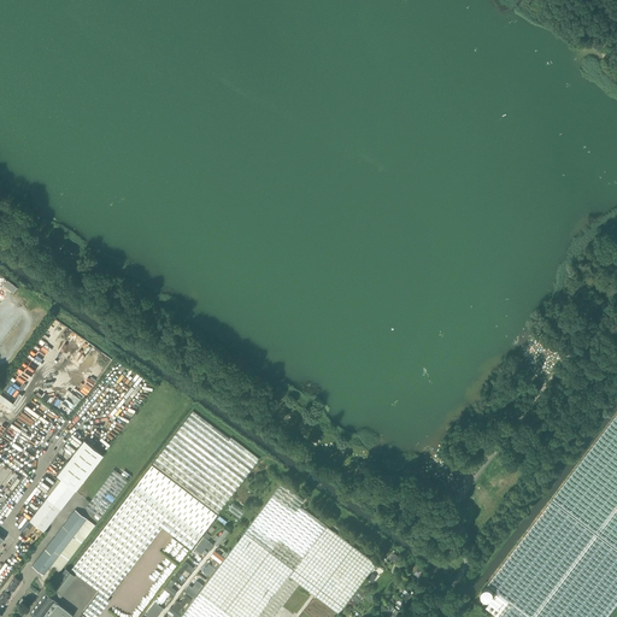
[(0,285),(1,283),(13,293),(17,287),(0,274),(0,285)]
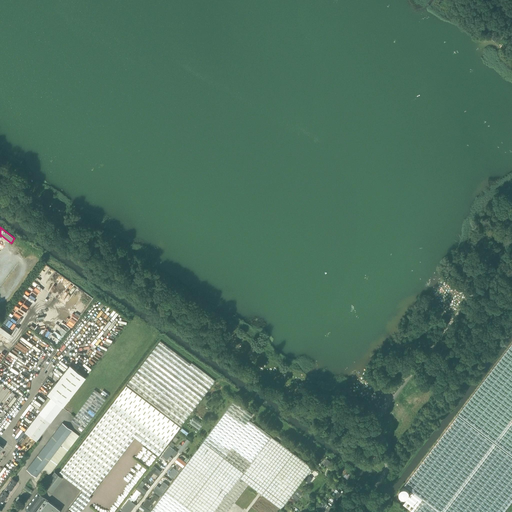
[(0,331),(11,339),(19,328),(16,326),(11,333),(0,325),(0,331)]
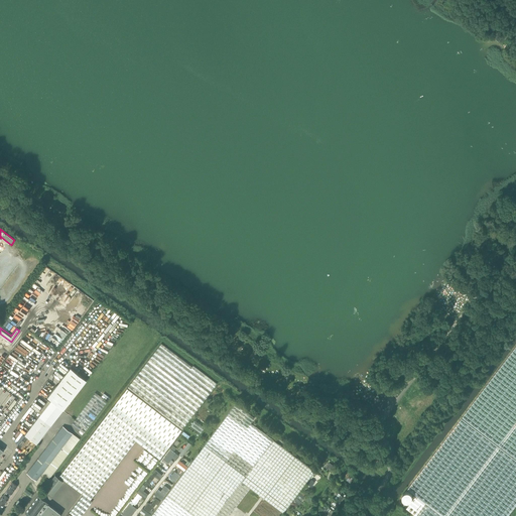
[(161,344),(59,476),(83,494),(69,512),(74,515),(81,515),(92,502),(90,500),(135,440),(159,459),(203,403),(217,384),(192,366),(191,367),(161,344)]
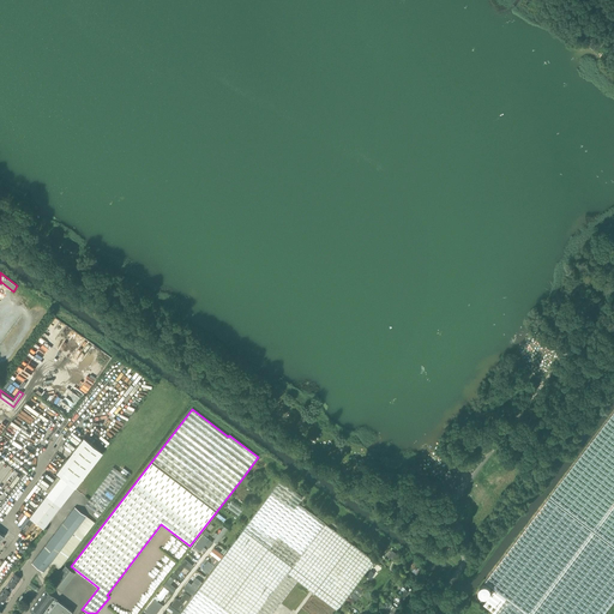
[(602,613),(613,600),(613,411),(549,497),(552,499),(486,582),(506,597),(492,613),(602,613)]
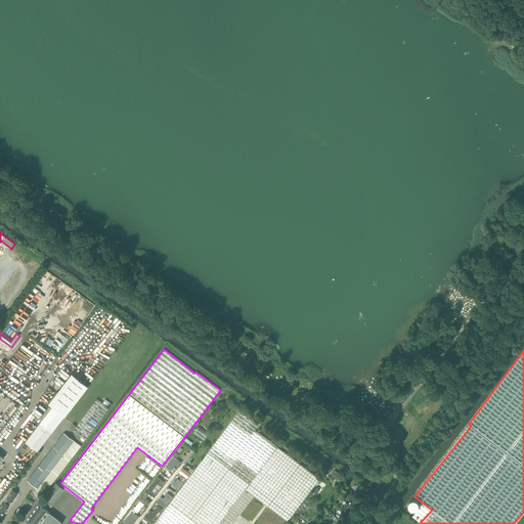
[(64,415),(87,385),(71,373),(48,402),(52,405),(26,441),(38,450),(64,415)]
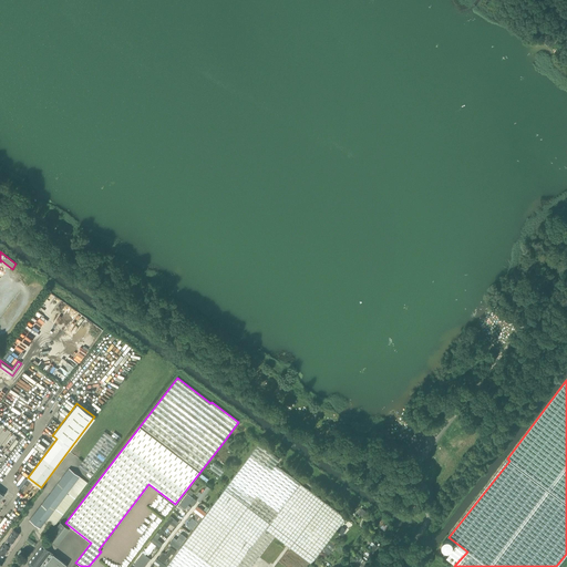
[(92,475),(117,441),(104,431),(79,465),(92,475)]
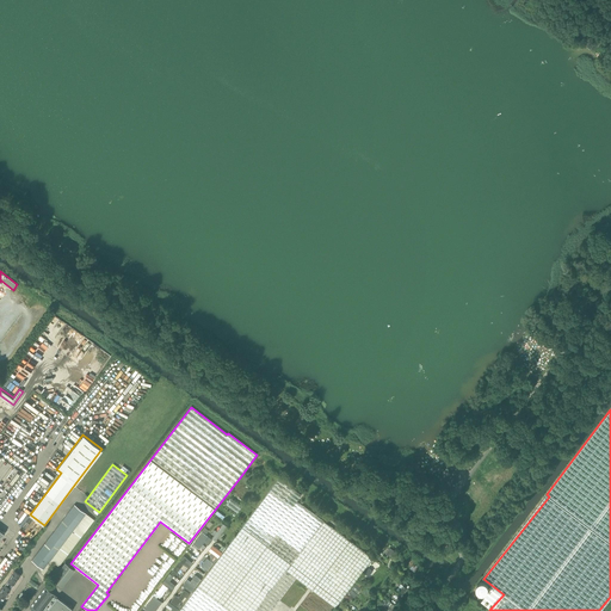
[(271,610),(296,579),(334,608),(372,559),(297,501),(302,494),(281,477),(179,610),(271,610)]
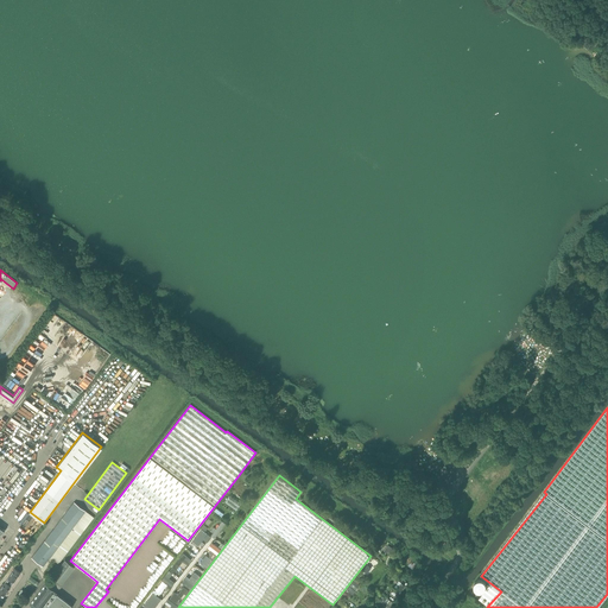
[(31,558),(43,567),(50,557),(58,563),(93,518),(84,512),(86,512),(74,502),(31,558)]
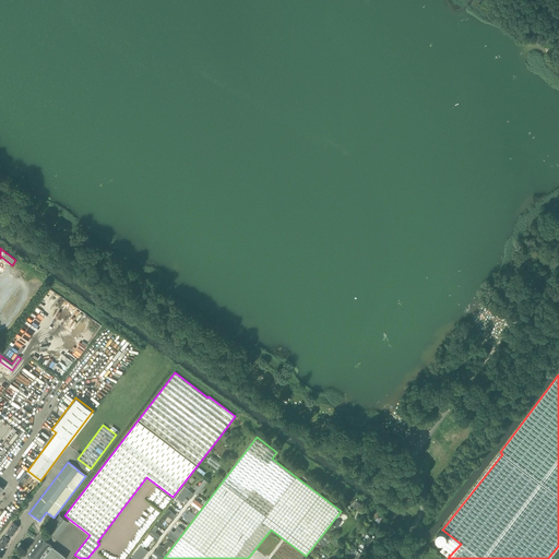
[(199,485),(197,484),(193,487),(195,488),(193,490),(198,494),(207,480),(204,478),(199,485)]
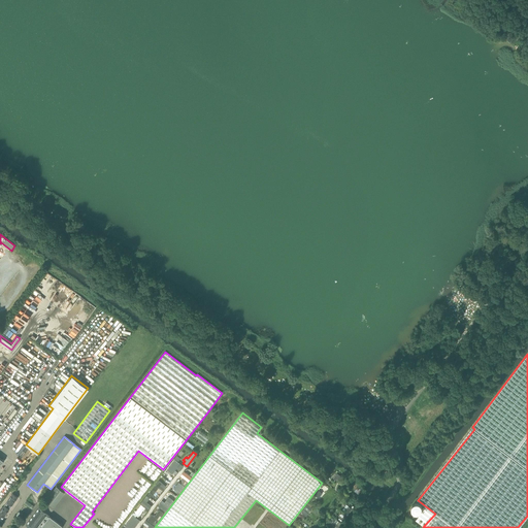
[(168,468),(173,472),(180,463),(175,459),(168,468)]
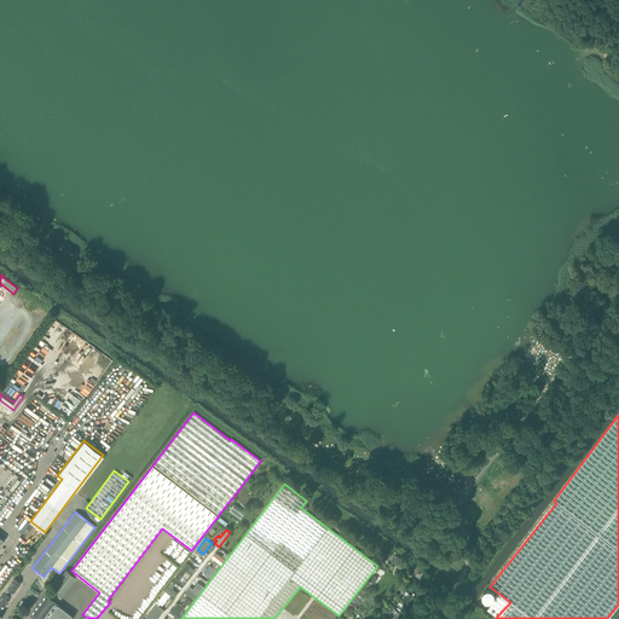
[(195,551),(190,557),(196,562),(200,557),(197,555),(198,554),(195,551)]
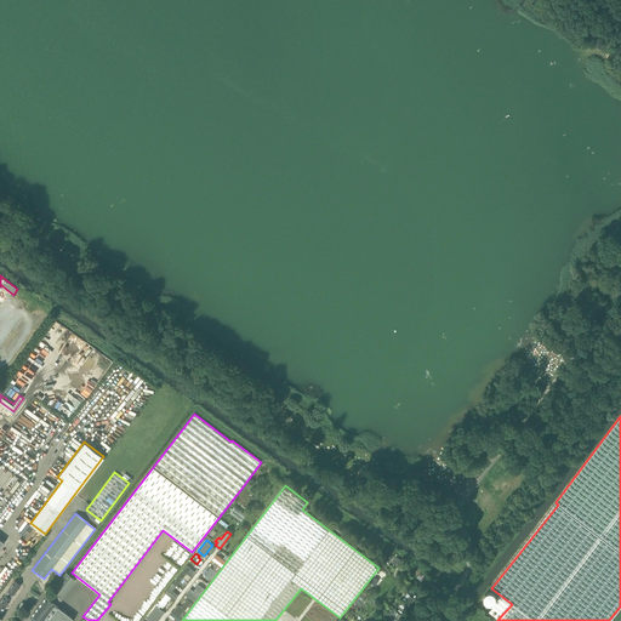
[(217,571),(226,562),(216,554),(212,559),(217,563),(214,569),(217,571)]
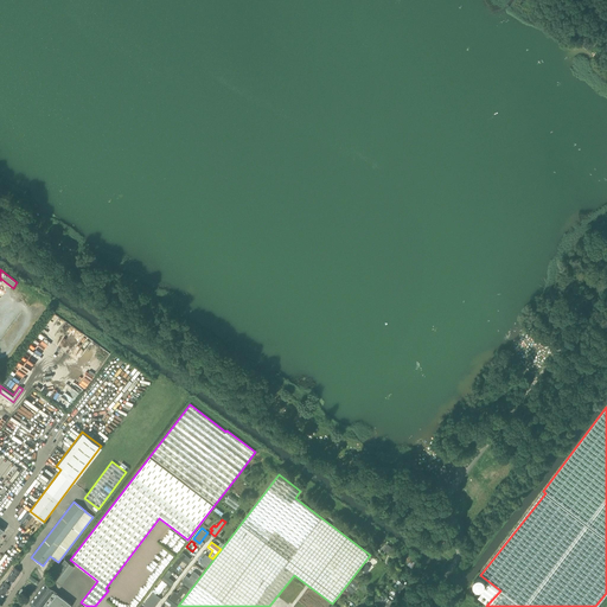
[(191,558),(186,555),(183,553),(173,564),(170,569),(173,572),(183,560),(187,563),(191,558)]
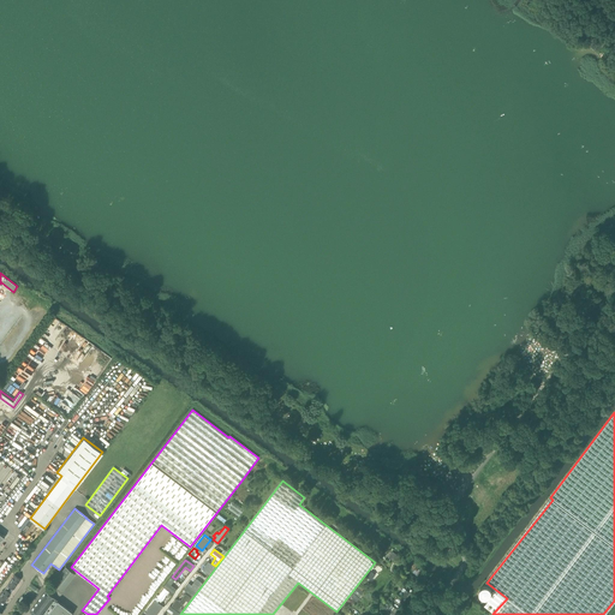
[(66,566),(53,583),(63,590),(75,574),(66,566)]
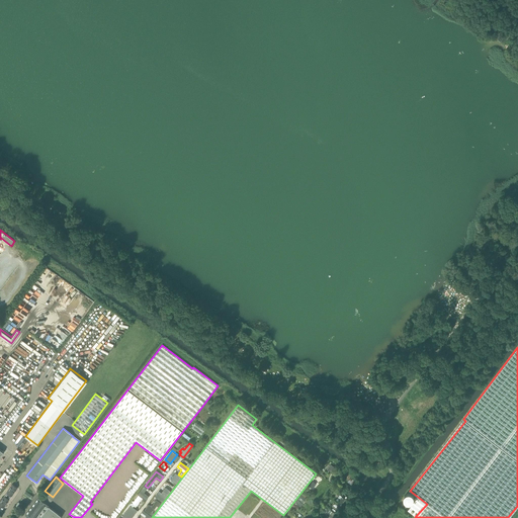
[(17,488),(12,484),(0,501),(0,516),(3,512),(1,511),(17,488)]
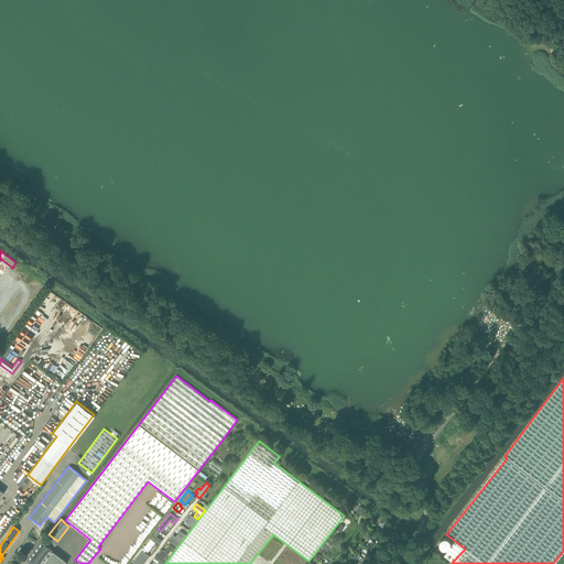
[(159,544),(162,540),(156,535),(160,531),(156,529),(150,538),(159,544)]
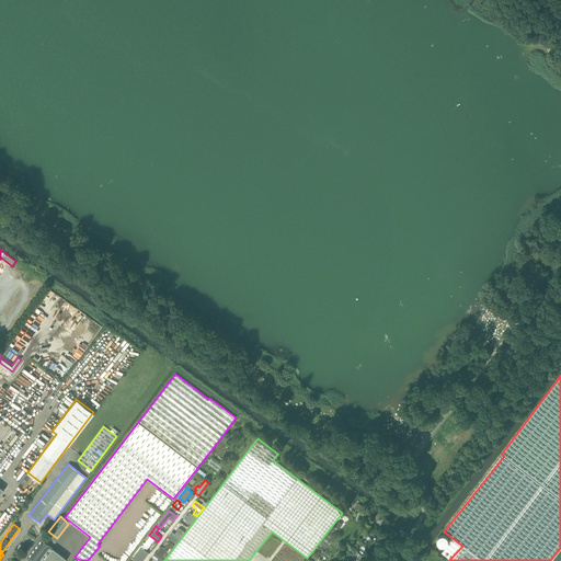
[(171,531),(167,537),(176,544),(178,541),(175,540),(183,530),(180,528),(174,535),(171,531)]
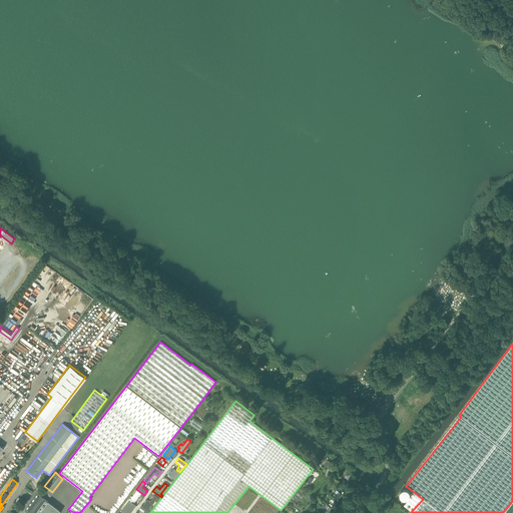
[(25,486),(22,490),(30,496),(33,492),(25,486)]
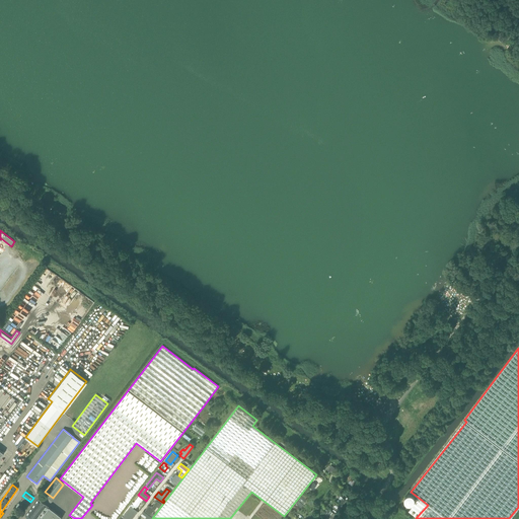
[(137,507),(143,499),(139,496),(133,504),(137,507)]
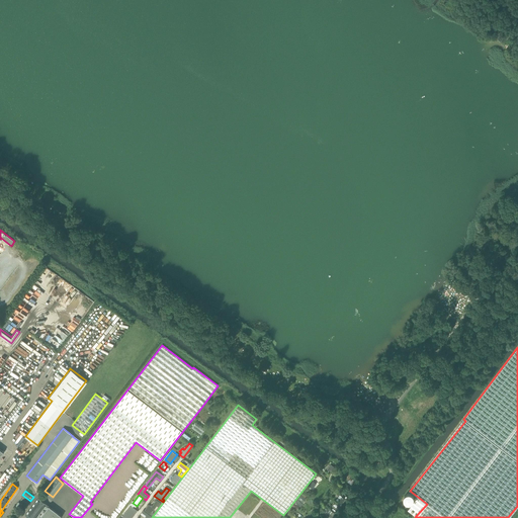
[(38,498),(25,514),(29,517),(59,517),(61,516),(38,498)]
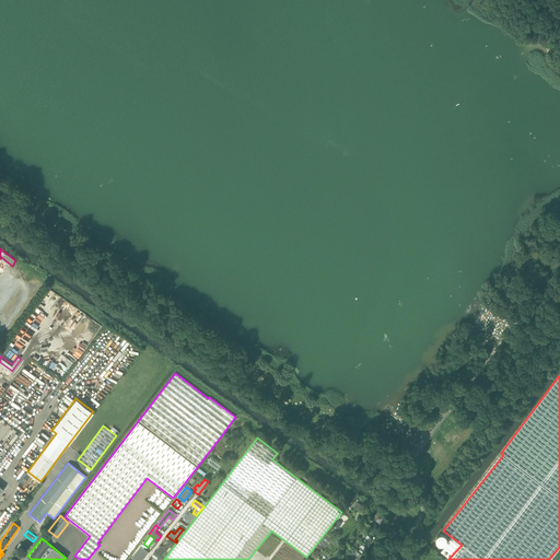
[(161,545),(156,551),(165,558),(166,555),(164,553),(170,547),(172,548),(174,544),(168,540),(164,548),(161,545)]
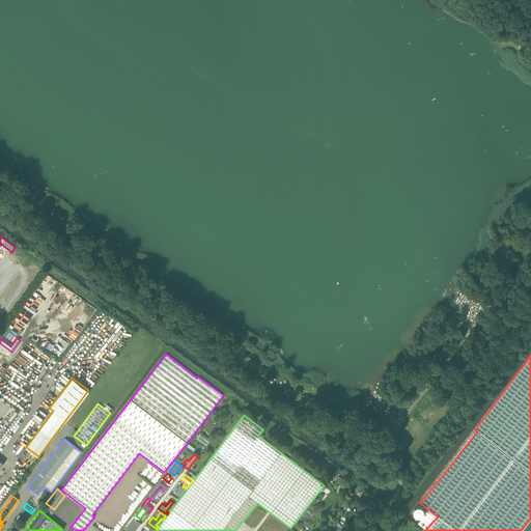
[(129,530),(134,530),(140,523),(134,518),(126,529),(129,530)]
